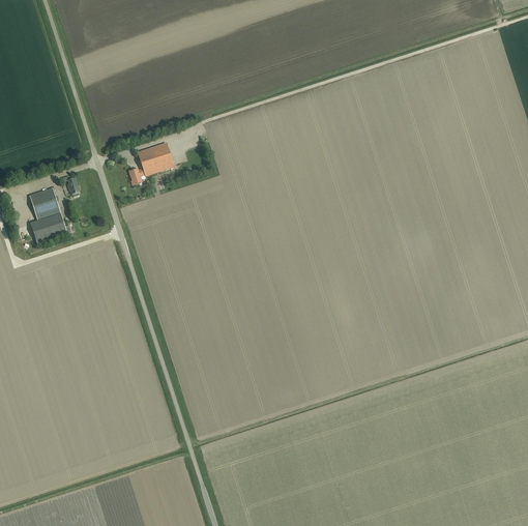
[(174,165),(174,162),(172,163),(165,140),(136,150),(141,166),(137,168),(138,173),(143,172),(144,173),(172,164),(173,166),(174,165)]
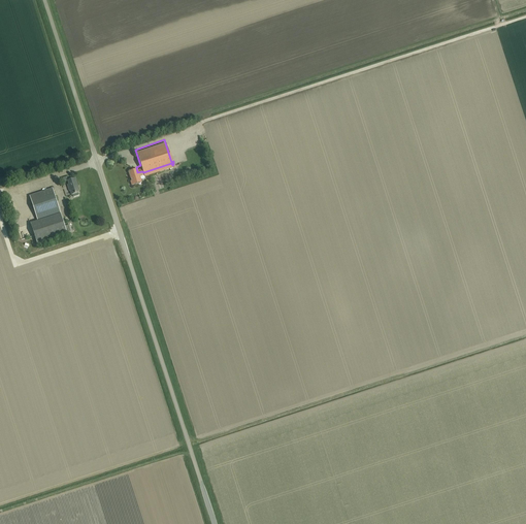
[(136,167),(135,165),(127,168),(130,176),(129,176),(129,177),(130,182),(139,178),(137,172),(136,167)]
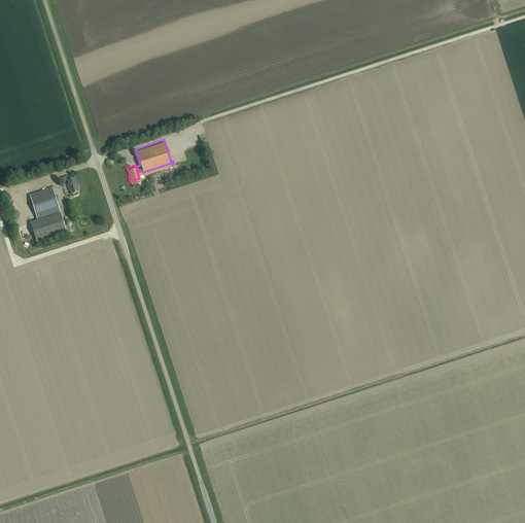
[(70,190),(71,193),(77,192),(76,188),(77,188),(74,181),(76,181),(73,174),(66,176),(67,180),(65,180),(67,187),(68,186),(70,190)]
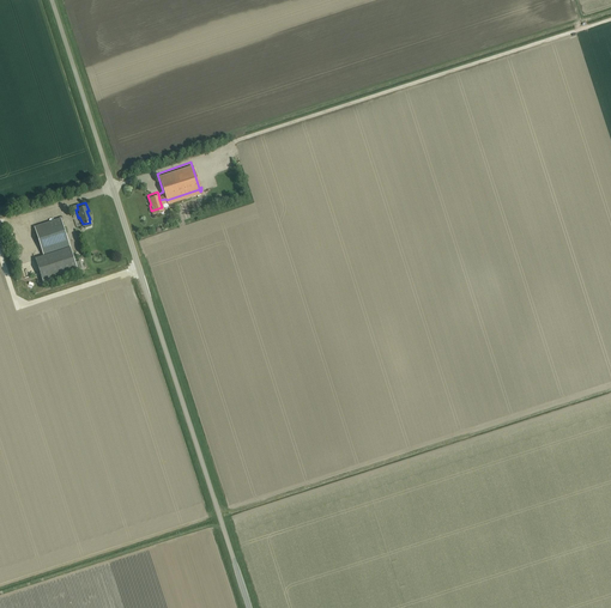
[(42,253),(68,244),(59,214),(32,223),(42,253)]
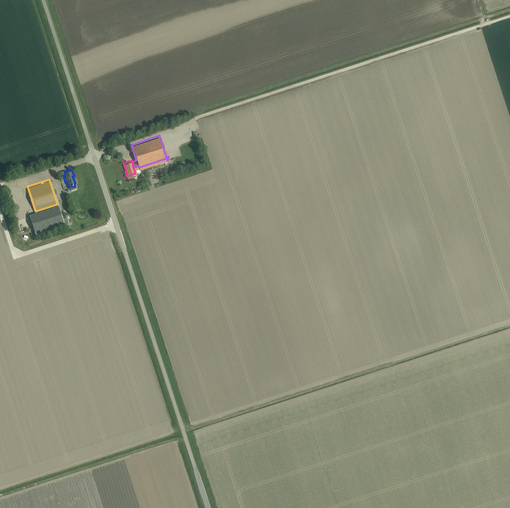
[(57,204),(35,211),(28,213),(34,232),(63,223),(57,204)]
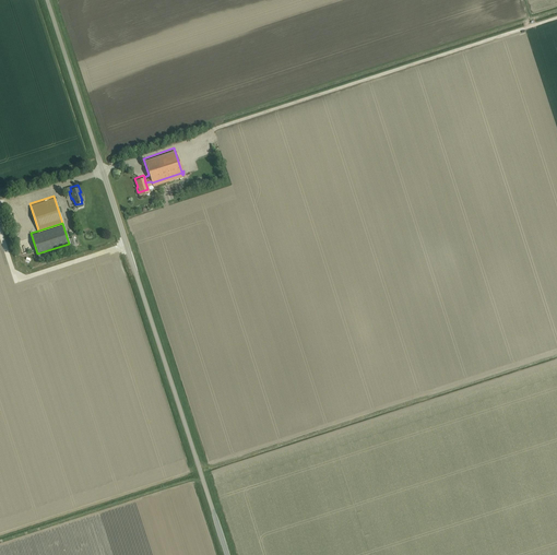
All buildings are outlined.
